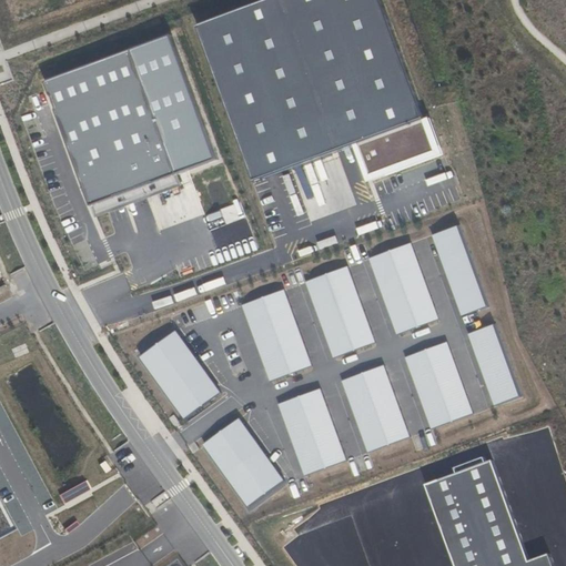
[(256,0),(193,23),(250,178),(420,114),(376,0),(256,0)]
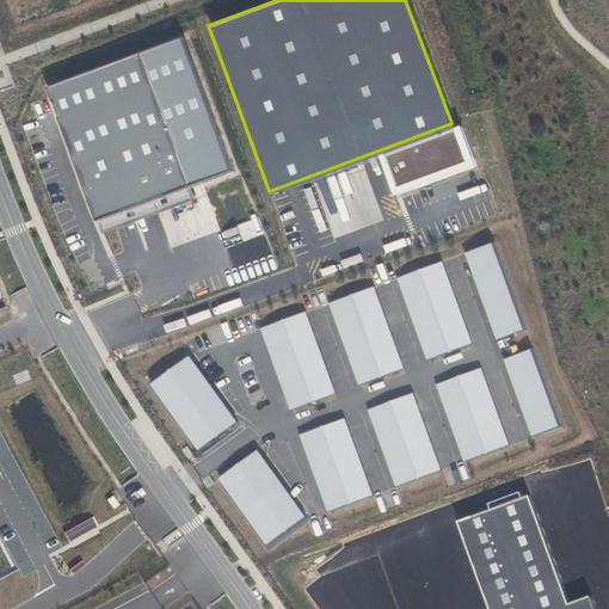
[(190,186),(141,54),(49,87),(98,220),(190,186)]
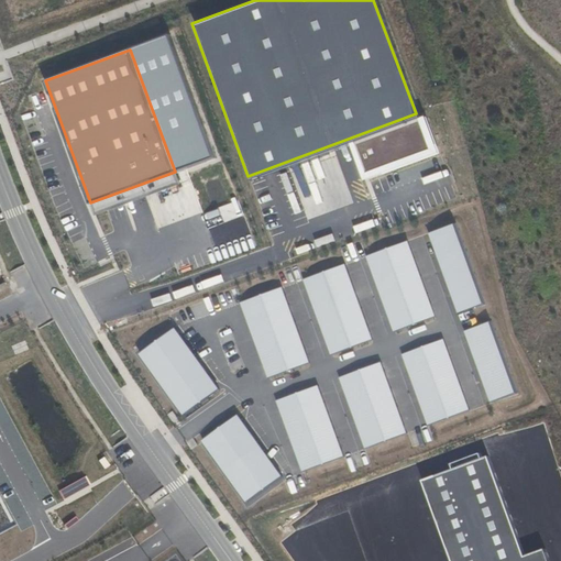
[(453,223),(428,232),(458,312),(483,303),(453,223)]
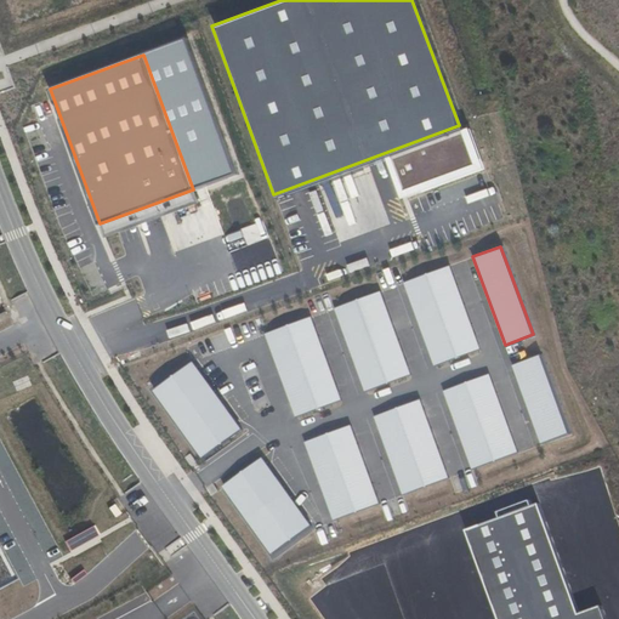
[(447,266),(401,283),(433,364),(477,347),(447,266)]
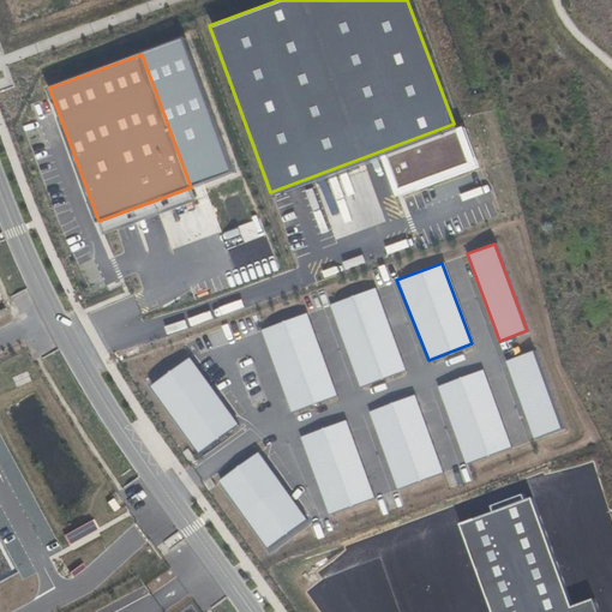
[(373,288),(328,304),(360,384),(403,369),(373,288)]
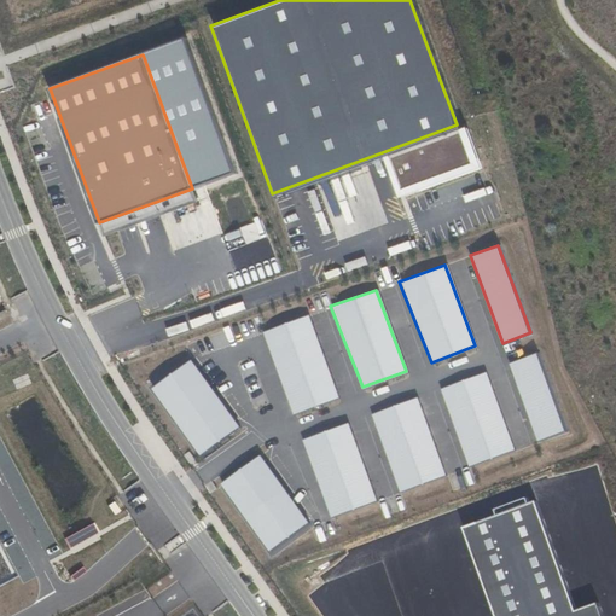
[(308,315),(262,331),(295,412),(338,396),(308,315)]
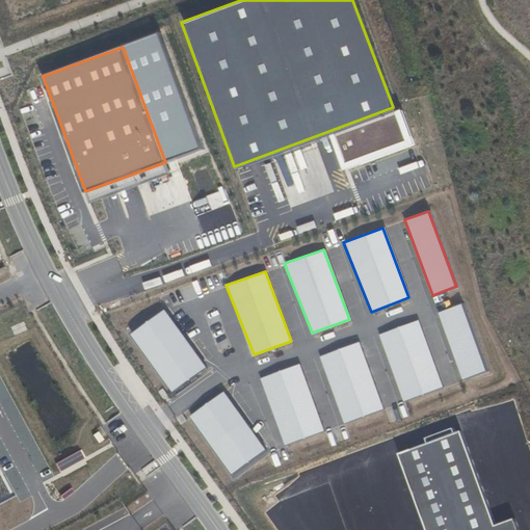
[(462,302),(439,311),(461,378),(485,370),(462,302)]
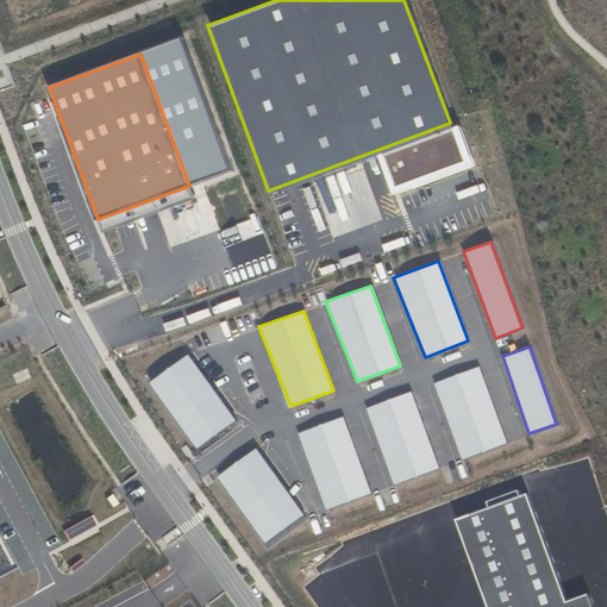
[(188,354),(150,380),(196,444),(233,417),(188,354)]
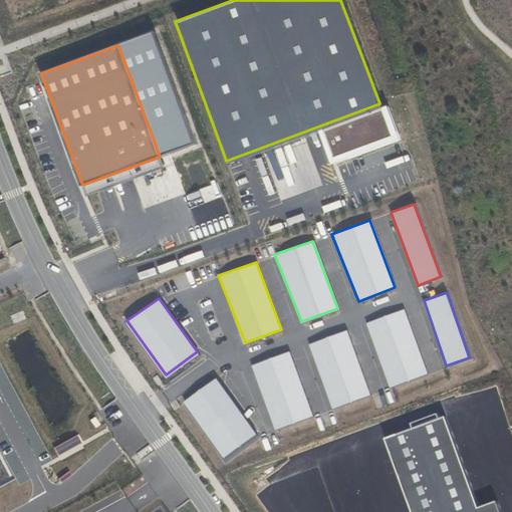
[(403,308),(363,321),(391,389),(427,375),(403,308)]
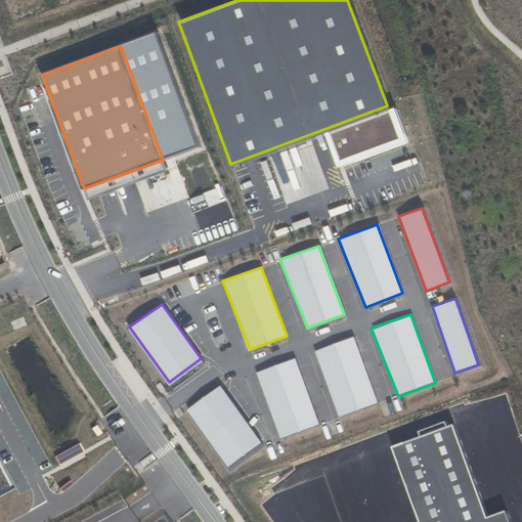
[(351,334),(311,347),(339,416),(376,402),(351,334)]
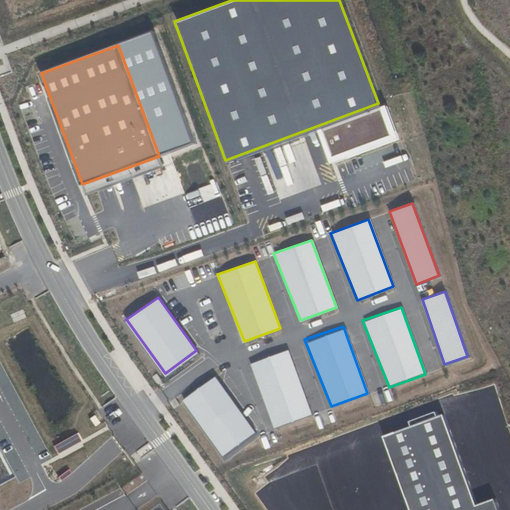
[(286,348),(247,361),(274,428),(310,415),(286,348)]
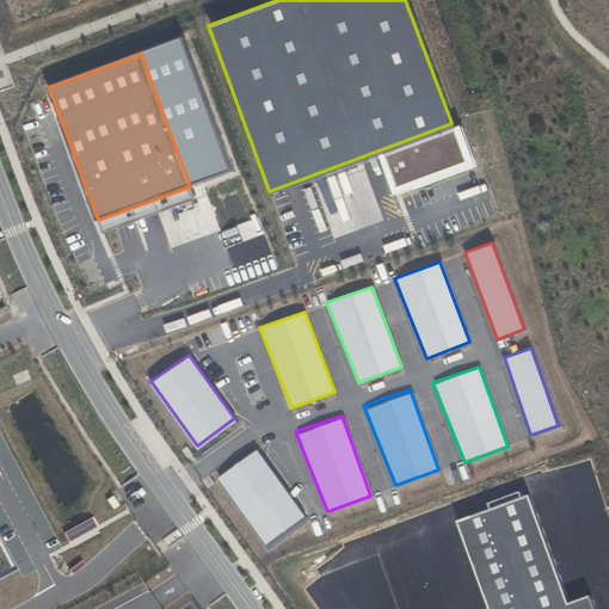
[(257,451),(220,478),(265,541),(302,515),(257,451)]
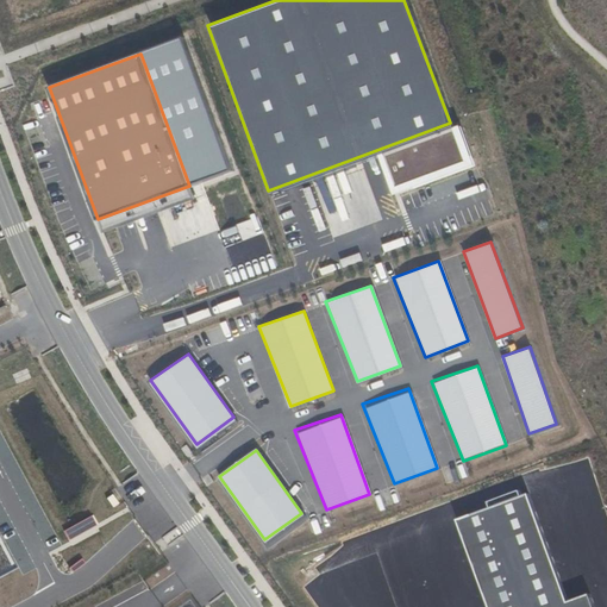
[(593,606),(589,595),(568,604),(529,495),(457,521),(487,606),(593,606)]
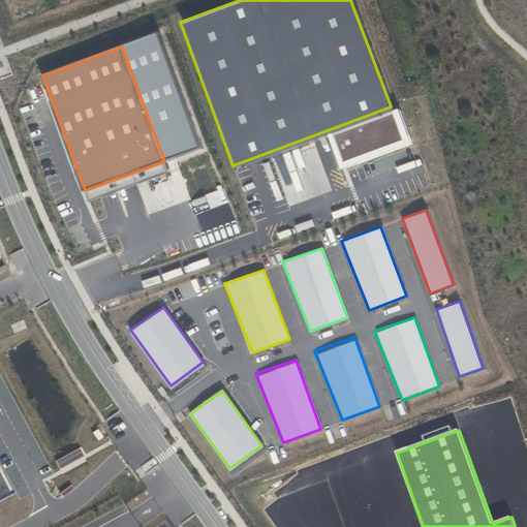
[(0,497),(12,491),(0,468),(0,497)]
